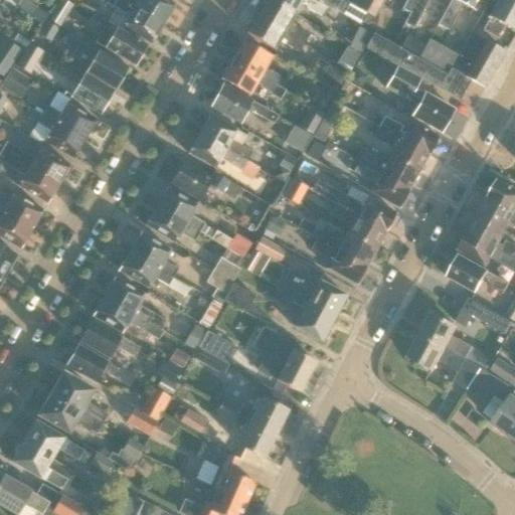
[(4,0),(21,11),(27,2),(23,0),(4,0)]
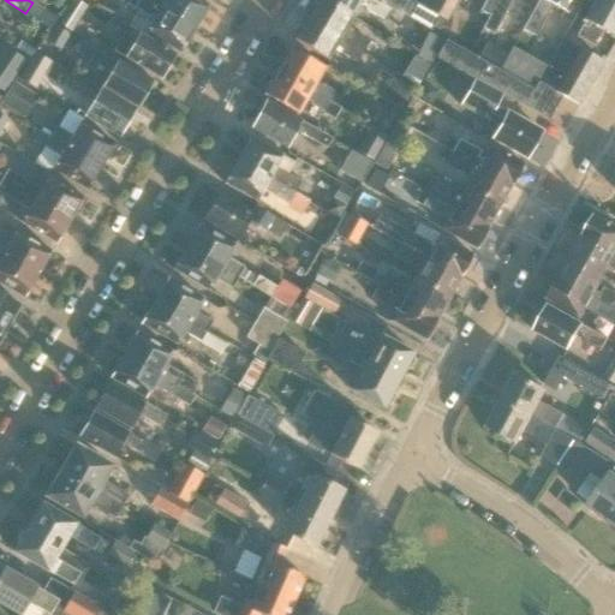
[(71,0),(57,23),(71,33),(87,9),(73,0),(71,0)]
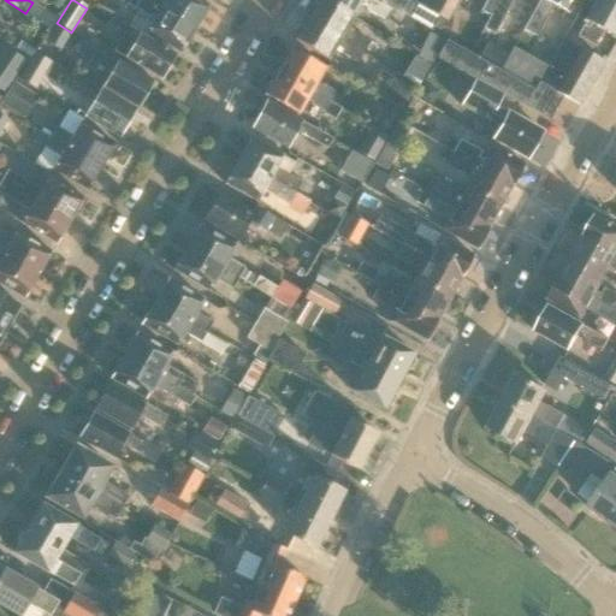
[(181,53),(195,29),(144,0),(138,0),(134,9),(149,18),(150,16),(157,19),(148,34),(181,53)]
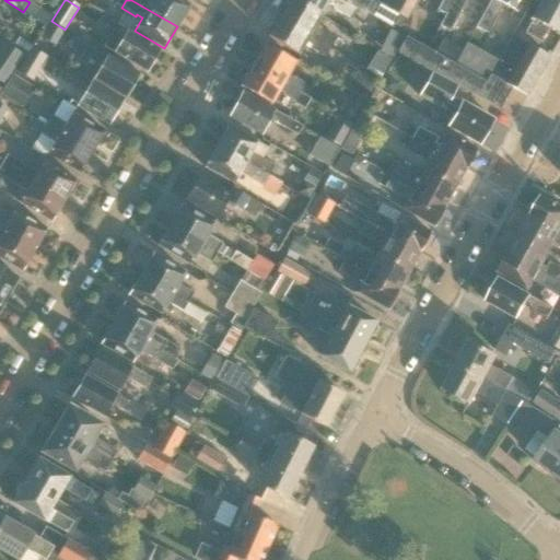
[(131,0),(177,26),(189,6),(181,0),(151,0),(151,1),(149,0),(131,0)]
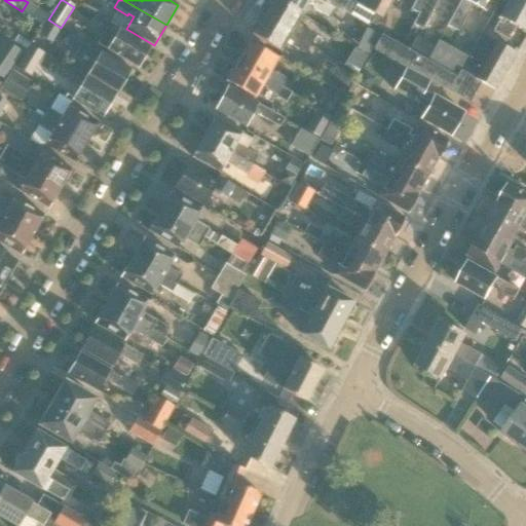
[(295,30),(302,17),(273,0),(262,19),(310,47),(315,38),(301,30),(299,33),(295,30)]
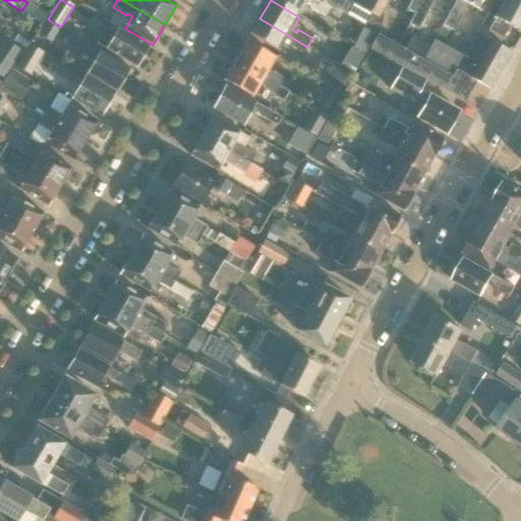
[(270,0),(271,0),(299,17),(306,5),(310,7),(309,10),(324,19),(329,10),(310,0),(270,0)]
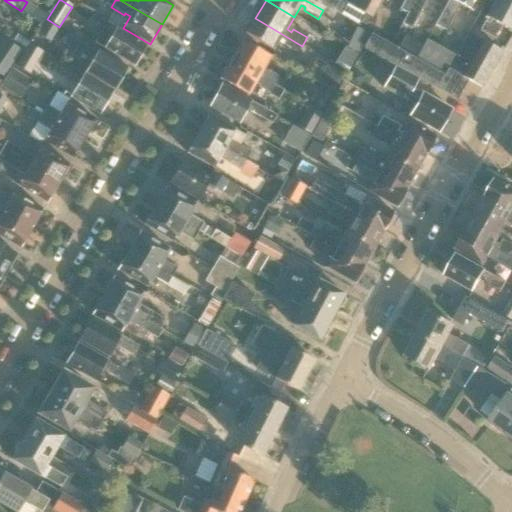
[(382,0),(359,0),(355,8),(342,0),(339,0),(334,10),(365,29),(382,0)]
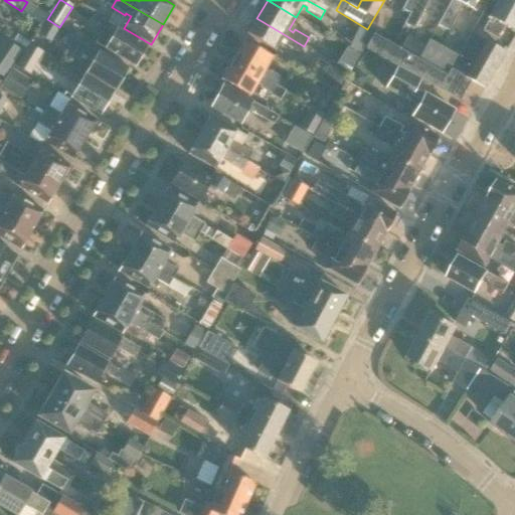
[(410,13),(416,0),(409,0),(404,10),(410,13)]
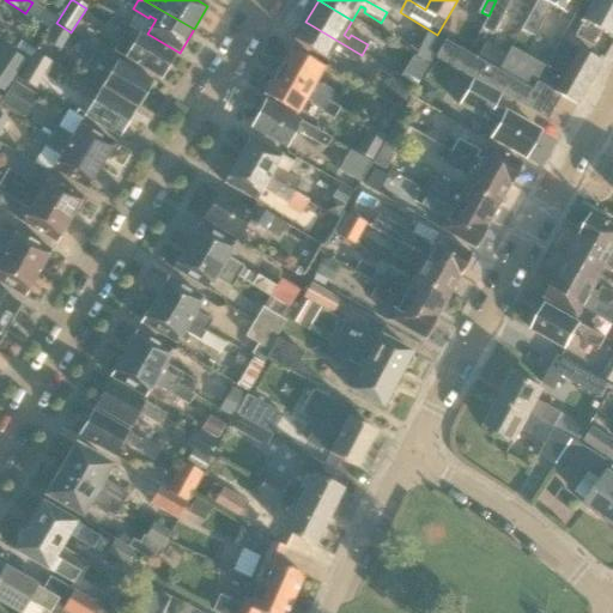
[(533,0),(534,1),(534,0),(496,0),(489,16),(481,29),(492,35),(502,17),(504,18),(514,0),(533,0)]
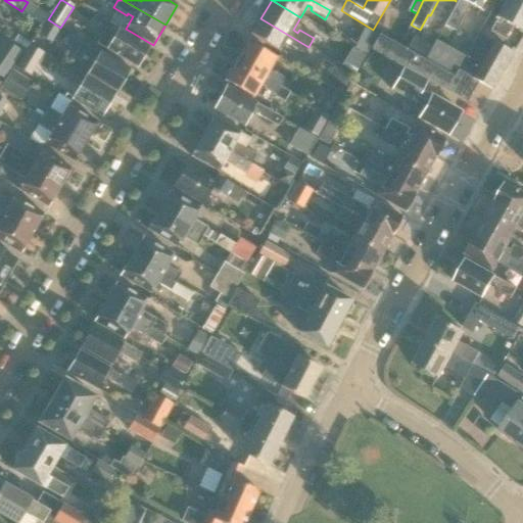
[(488,0),(461,0),(453,15),(452,14),(445,27),(456,32),(470,5),(483,11),(488,0)]
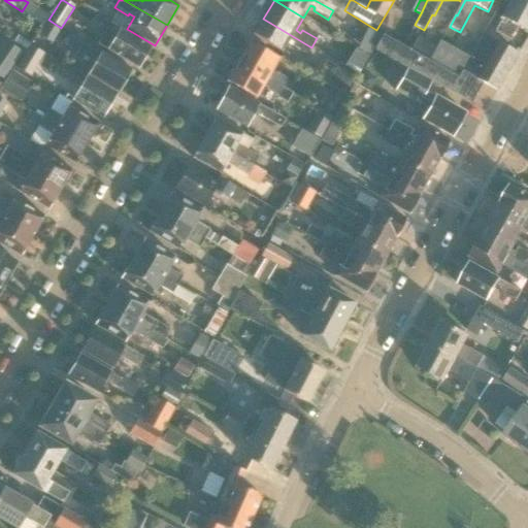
[(518,27),(526,32),(527,29),(527,0),(512,0),(502,19),(506,21),(504,25),(500,23),(495,32),(510,40),(518,27)]
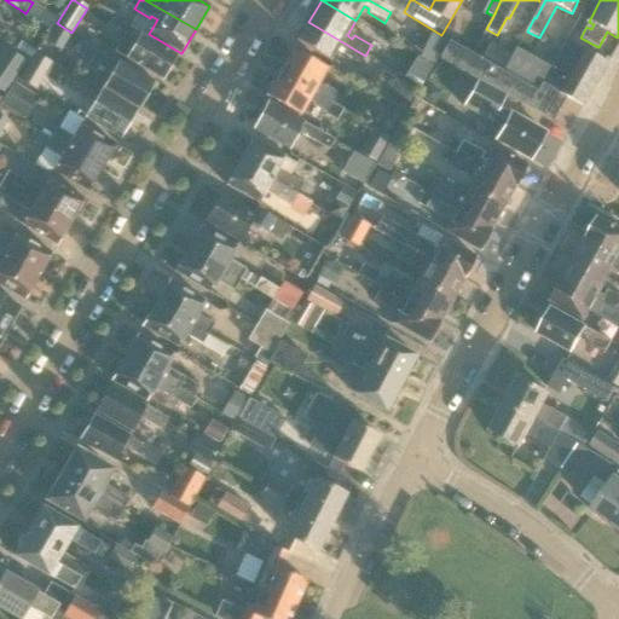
[(359,65),(365,56),(308,22),(296,42),(330,63),(339,48),(343,52),(341,56),(359,65)]
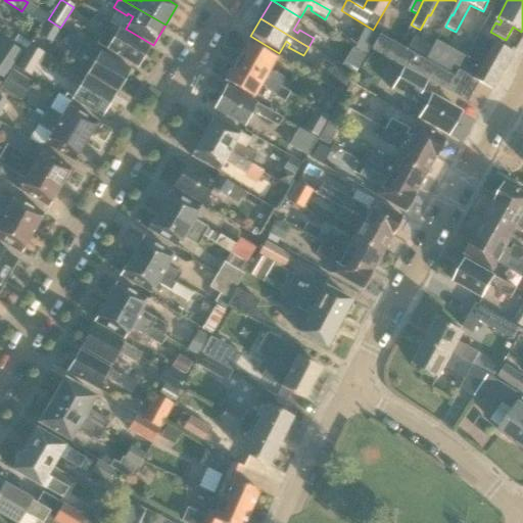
[(137,67),(148,47),(101,20),(96,31),(102,35),(97,45),(106,50),(106,51),(137,67)]
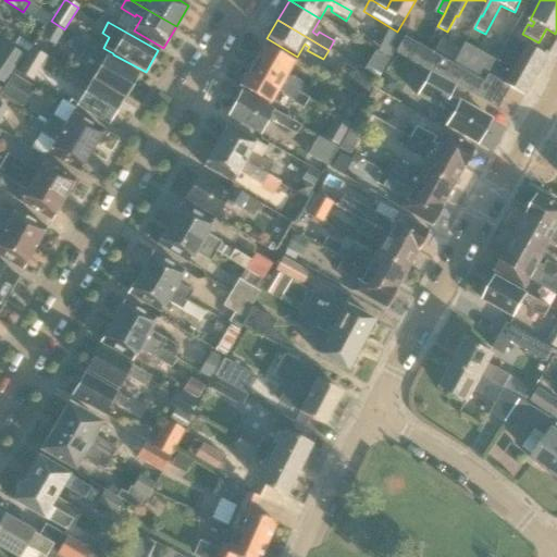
[(41,38),(53,46),(63,31),(50,23),(41,38)]
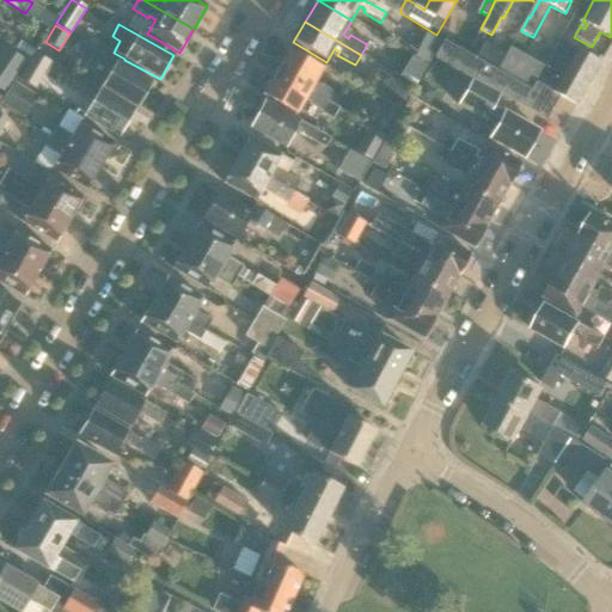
[(422,34),(412,51),(427,60),(438,43),(422,34)]
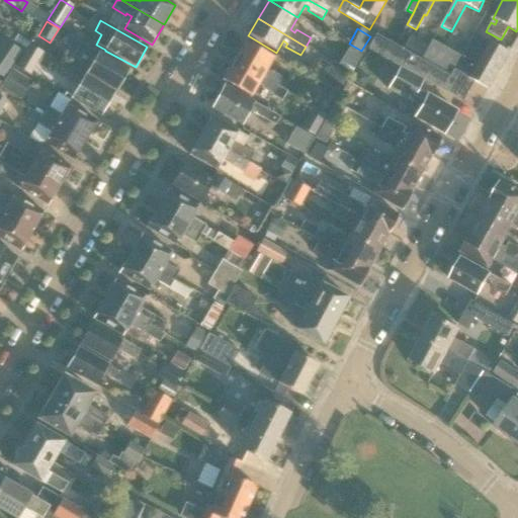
[(25,50),(29,44),(17,35),(13,41),(25,50)]
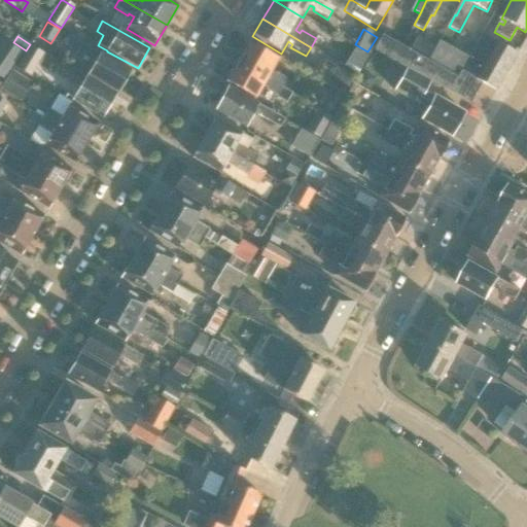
[(427,61),(385,38),(382,36),(374,50),(407,69),(431,82),(470,104),(483,83),(484,82),(465,72),(461,79),(427,61)]
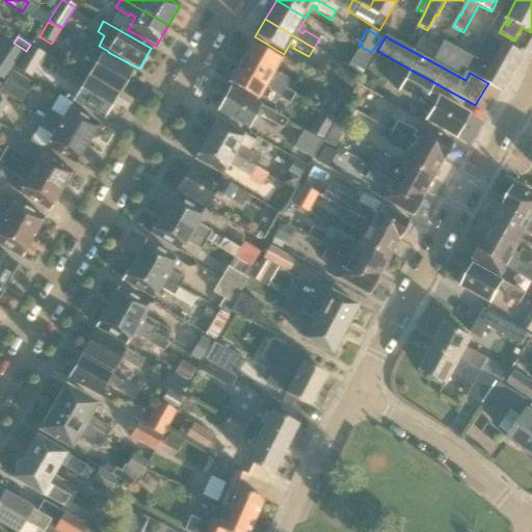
[(502,92),(523,54),(490,36),(477,60),(470,73),(488,83),(487,84),(502,92)]
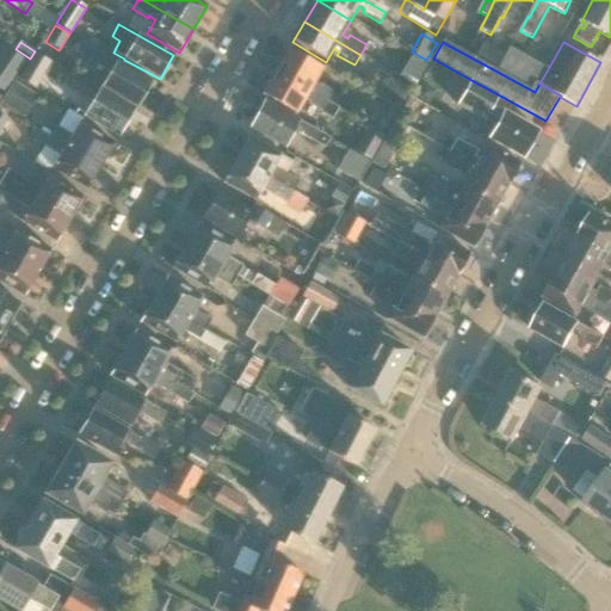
[(508,48),(495,71),(535,92),(539,84),(548,69),(508,48)]
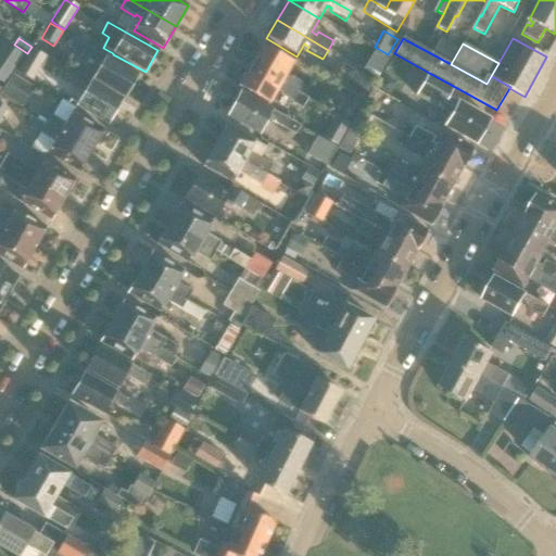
[(92,78),(124,97),(137,76),(86,46),(80,54),(100,66),(92,78)]
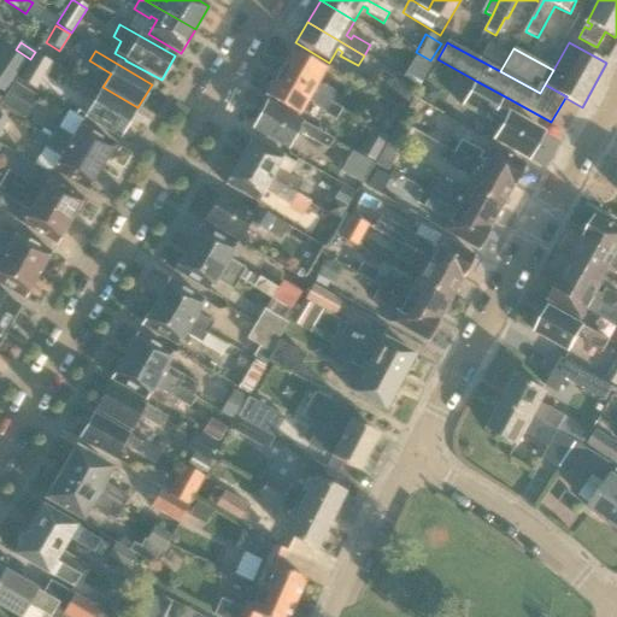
[(322,88),(317,84),(325,70),(292,51),(278,74),(341,110),(341,109),(354,116),(358,110),(345,103),(347,100),(323,86),(322,88)]
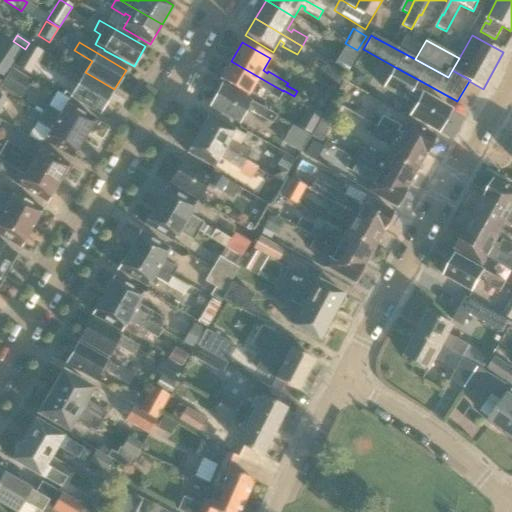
[(43,53),(29,44),(23,54),(37,63),(43,53)]
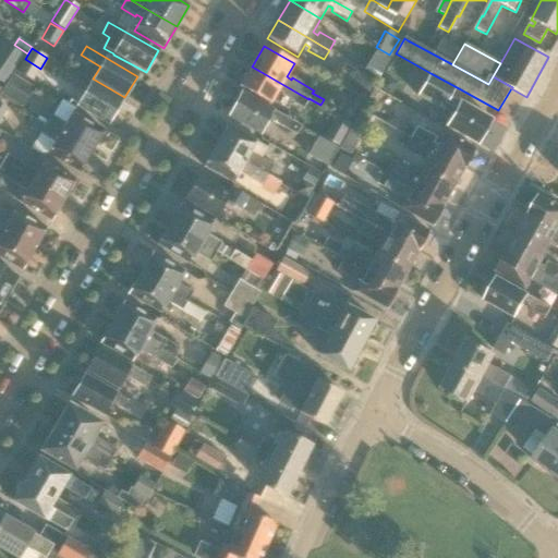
[(366,67),(380,74),(389,60),(375,51),(366,67)]
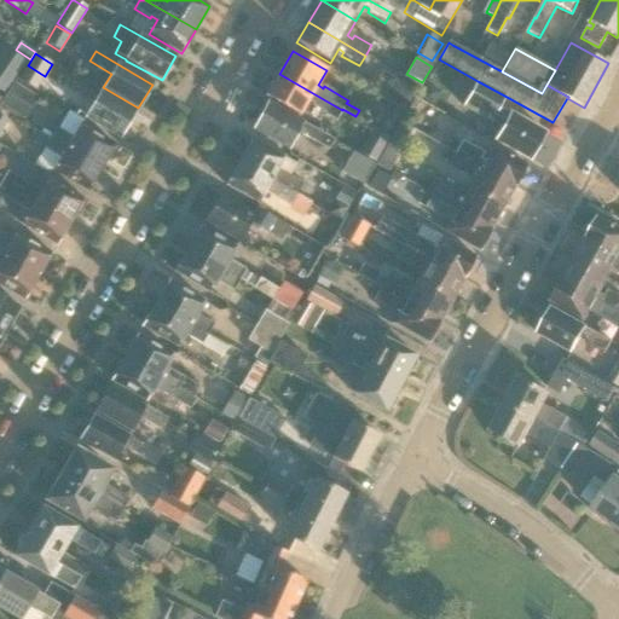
[(0,91),(4,94),(15,77),(0,68),(0,91)]
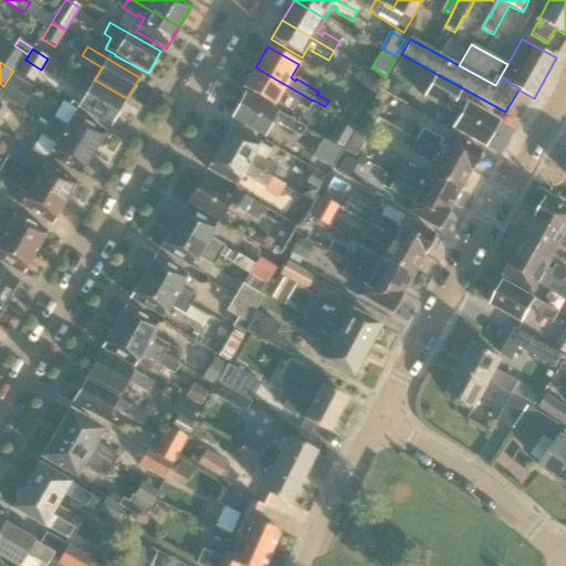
[(384,79),(369,71),(364,66),(355,82),(374,94),(384,79)]
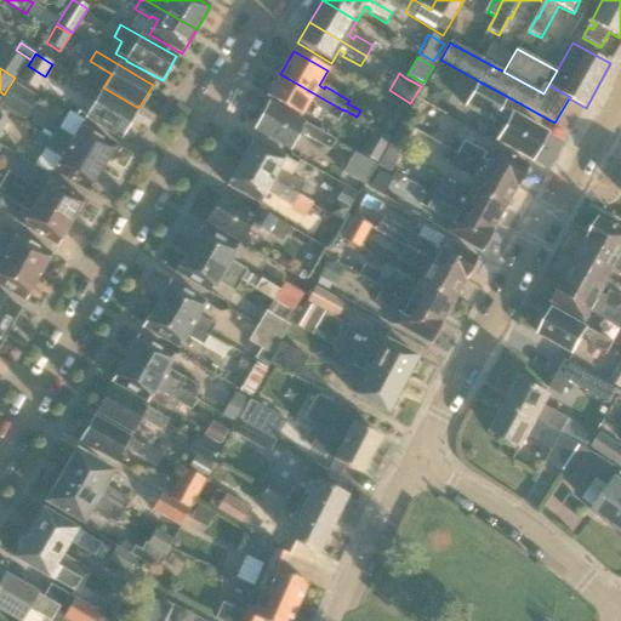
[(343,110),(280,74),(267,97),(301,117),(309,101),(315,104),(314,107),(337,120),(343,110)]
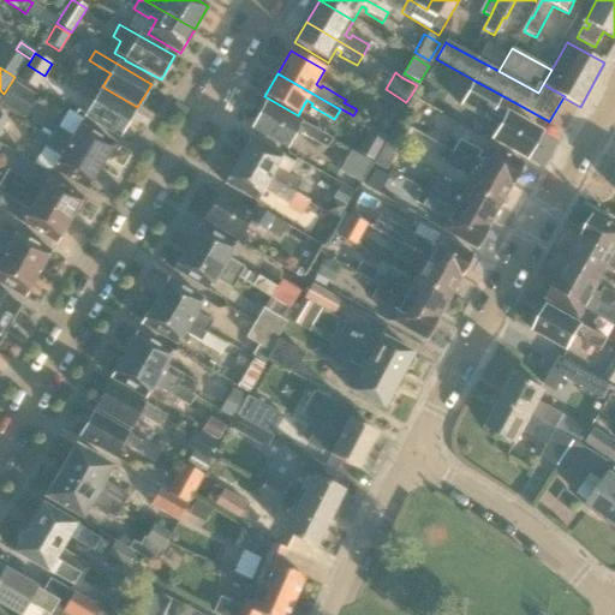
[(77,78),(75,83),(71,89),(76,91),(88,99),(90,95),(96,99),(85,117),(119,137),(135,112),(77,78)]
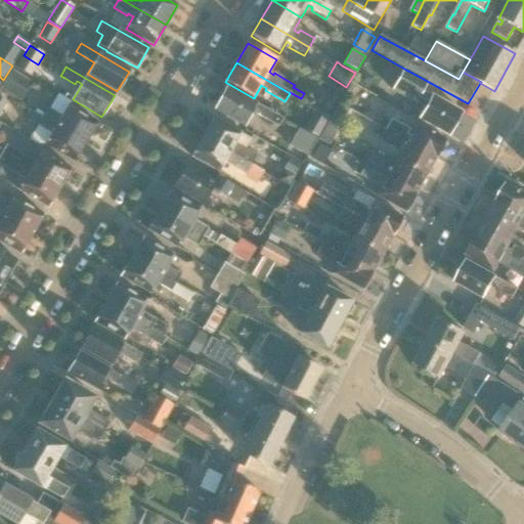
[(429,82),(404,69),(392,91),(426,110),(421,120),(449,136),(462,113),(443,102),(443,101),(437,98),(437,99),(424,91),(429,82)]
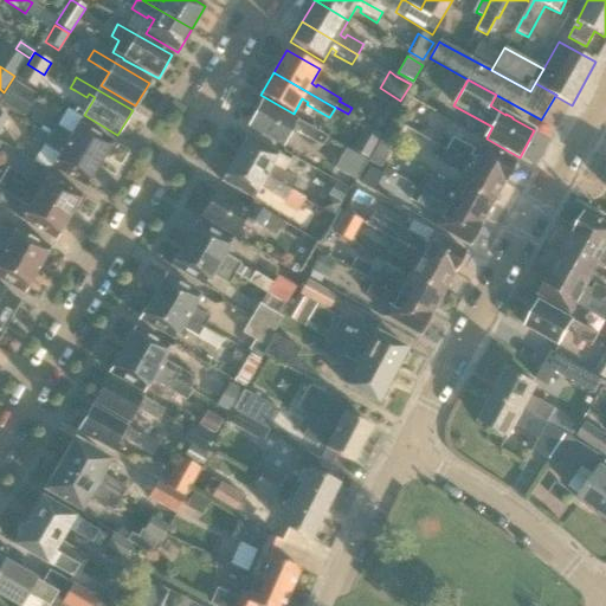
[(0,102),(25,118),(38,96),(13,81),(0,102)]
